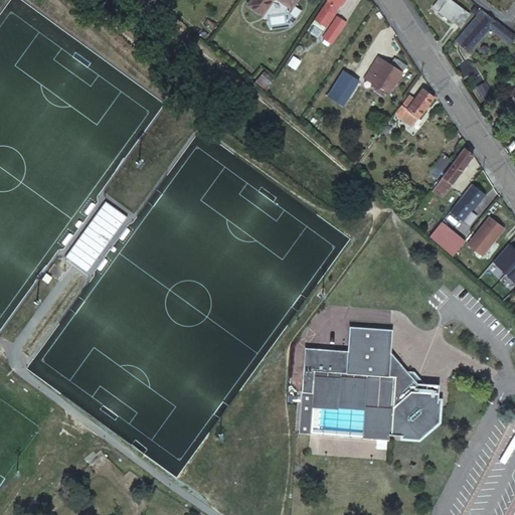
[(253,0),(248,8),(263,17),(274,0),(276,0),(292,10),(298,0),(253,0)]
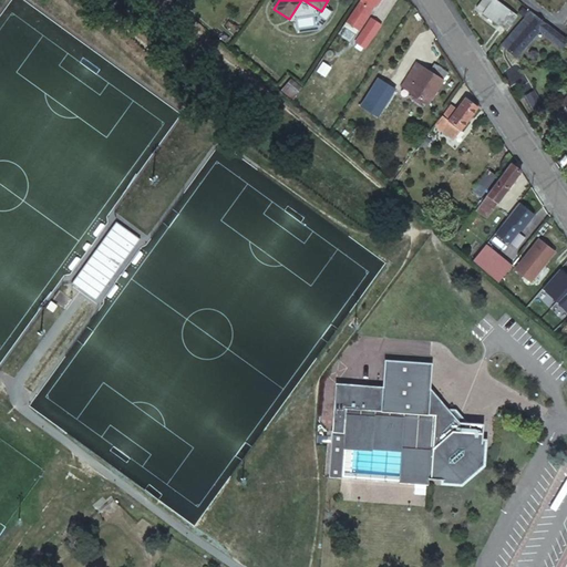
[(363,0),(346,29),(358,37),(374,11),(373,9),(379,0),(363,0)]
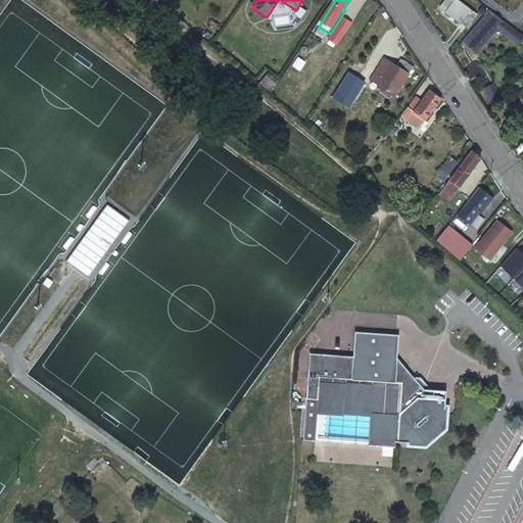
[(446,0),(440,8),(447,13),(458,1),(456,0),(446,0)]
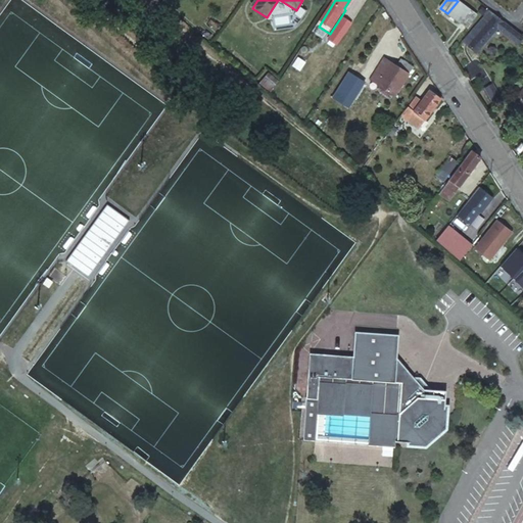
[(458,1),(447,13),(462,25),(471,11),(458,1)]
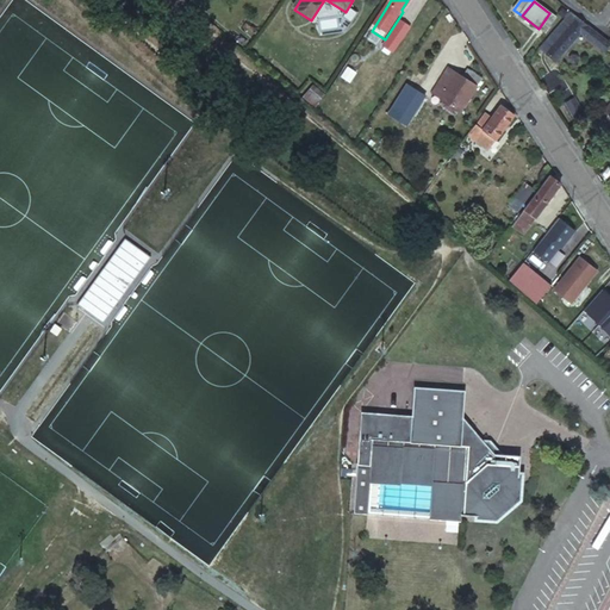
[(549,13),(539,29),(546,35),(558,19),(549,13)]
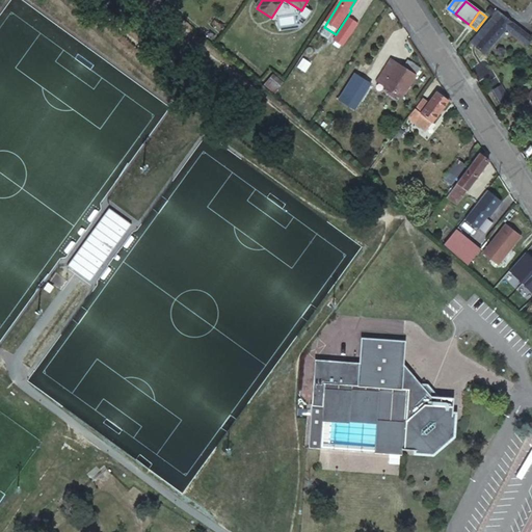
[(524,32),(499,12),(482,31),(472,43),(479,49),(485,55),(508,30),(519,38),(524,32)]
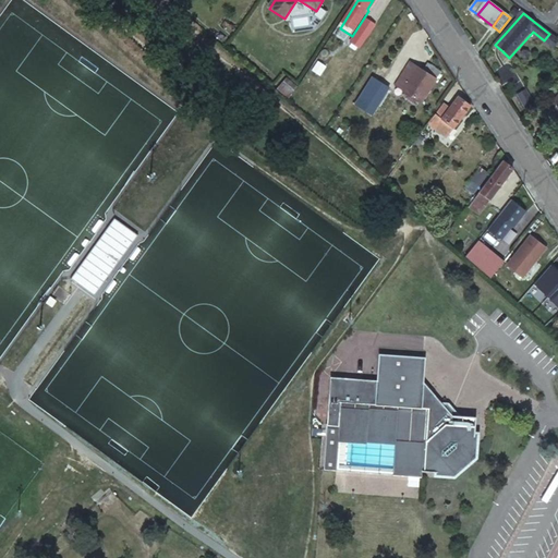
[(360,48),(362,50),(377,27),(367,21),(352,44),(353,45),(352,48),(358,51),(360,48)]
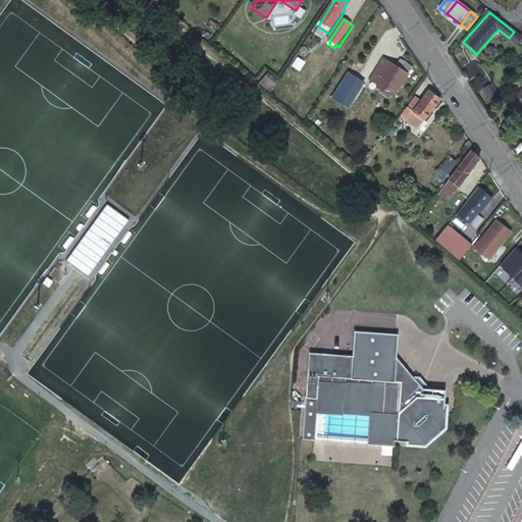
[(521,37),(514,32),(509,38),(519,45),(521,40),(521,37)]
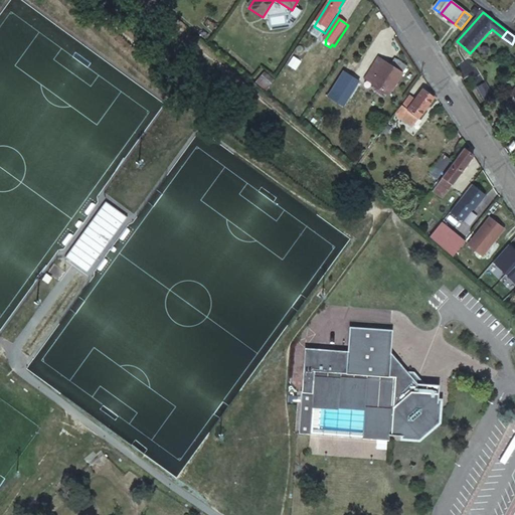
[(380,58),(366,80),(390,96),(408,68),(395,59),(391,65),(380,58)]
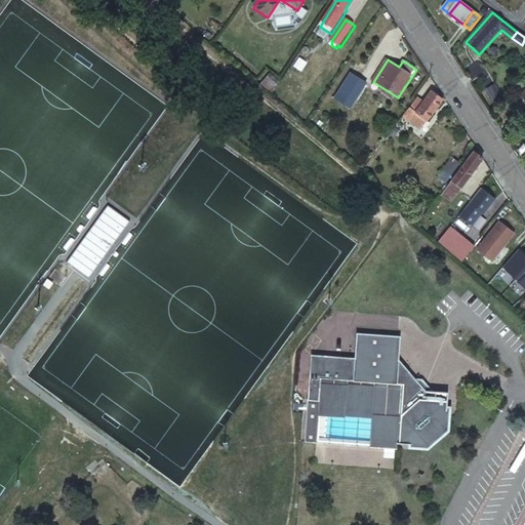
[(269,72),(259,81),(269,90),(278,80),(269,72)]
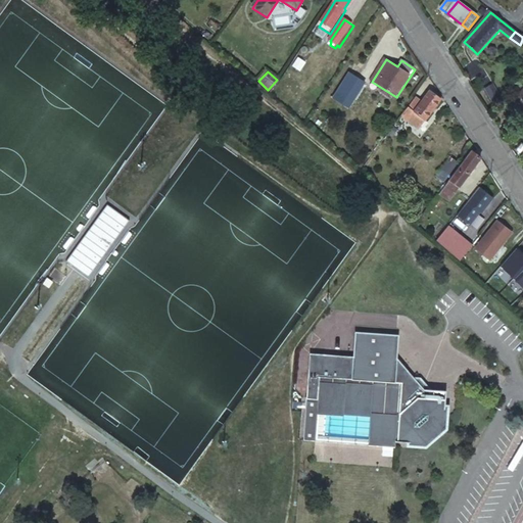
[(360,81),(347,99),(353,103),(366,85),(360,81)]
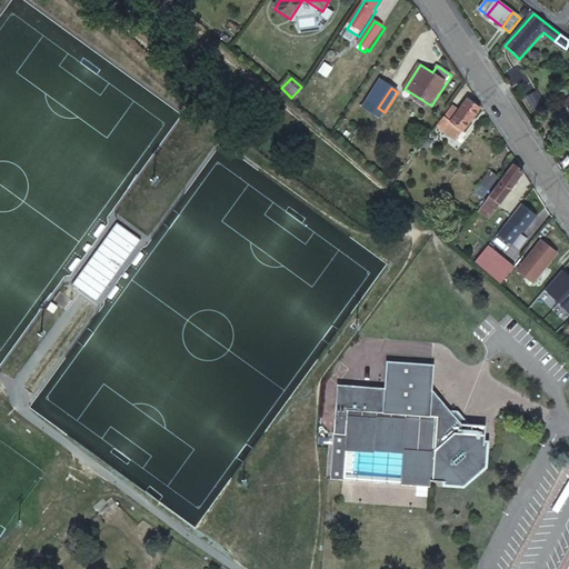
[(537,93),(528,99),(537,111),(545,106),(537,93)]
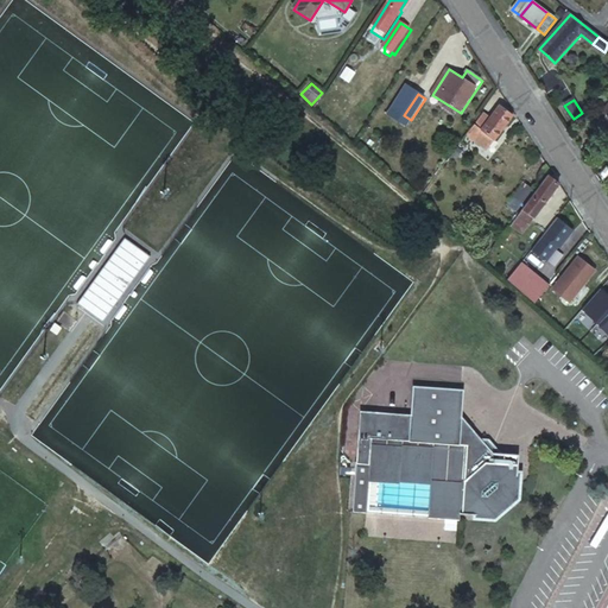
[(474,127),(469,133),(489,149),(494,141),(496,143),(514,119),(500,108),(492,120),(486,115),(476,128),(474,127)]
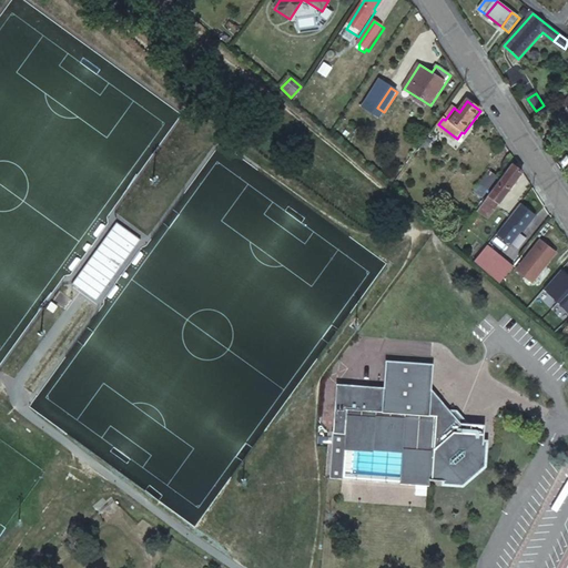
[(567,102),(555,122),(567,131),(567,102)]
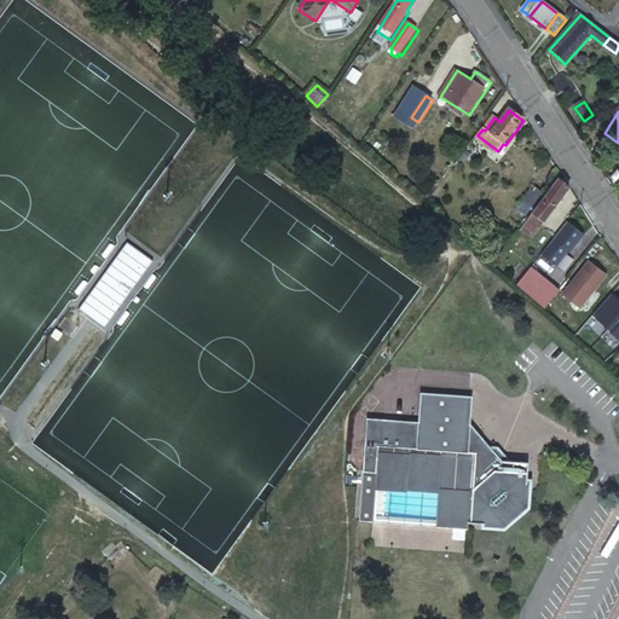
[(571,189),(560,180),(521,231),(533,239),(545,223),(547,224),(551,217),(550,217),(571,189)]
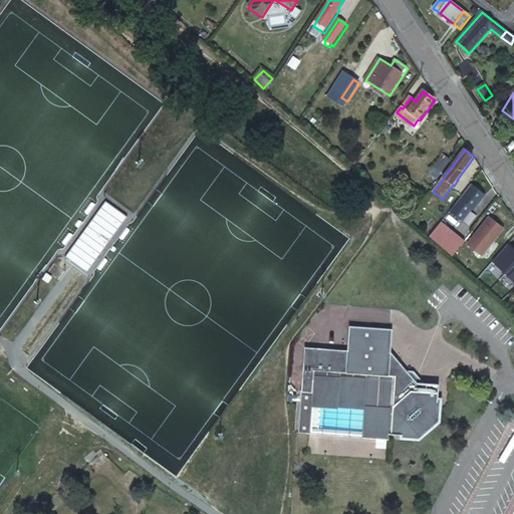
[(442,160),(433,172),(440,177),(449,165),(442,160)]
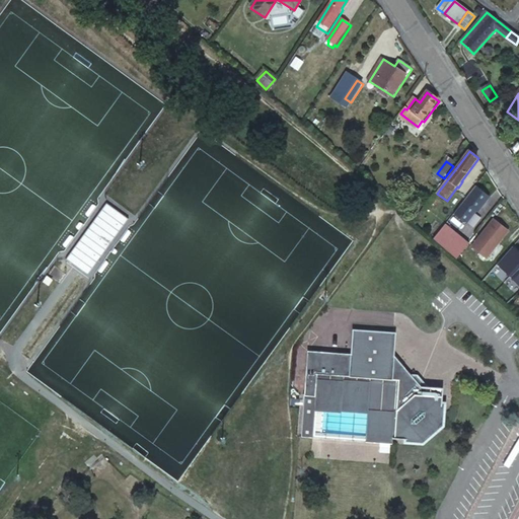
[(109,172),(47,255),(79,278),(142,194),(109,172)]
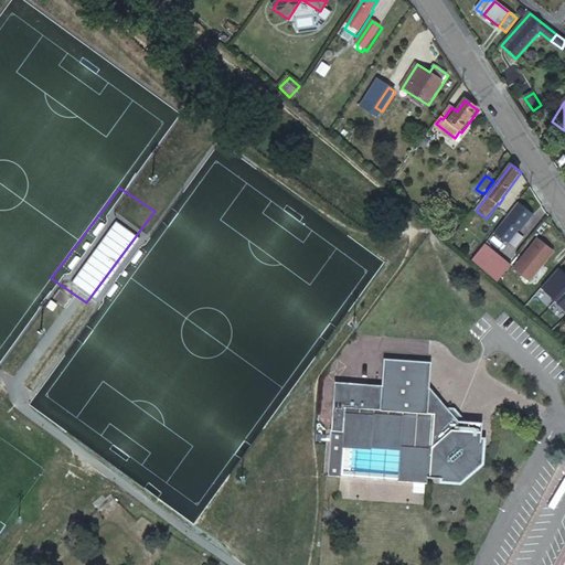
[(523,209),(519,204),(494,234),(507,243),(518,230),(520,231),(532,215),(528,211),(530,209),(526,205),(523,209)]
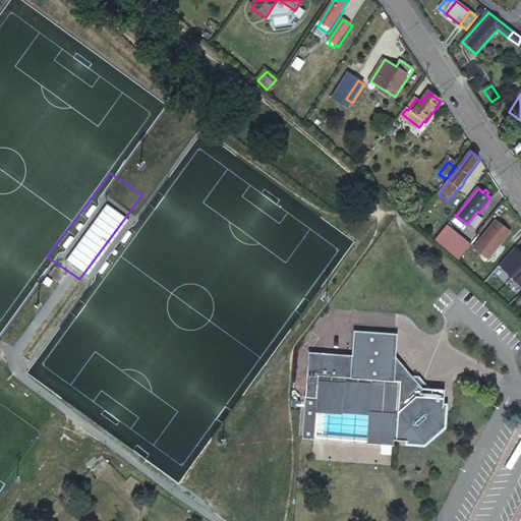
[(494,229),(488,235),(476,250),(489,261),(509,236),(506,234),(509,230),(497,221),(494,224),(496,226),(494,229)]
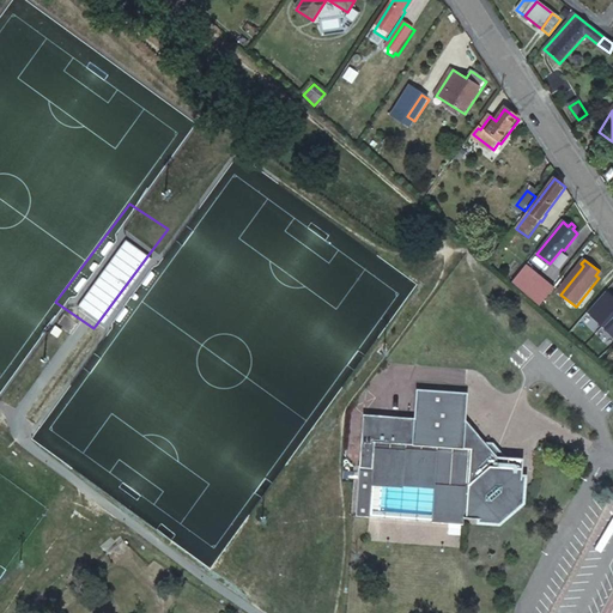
[(569,272),(575,277),(581,269),(575,265),(569,272)]
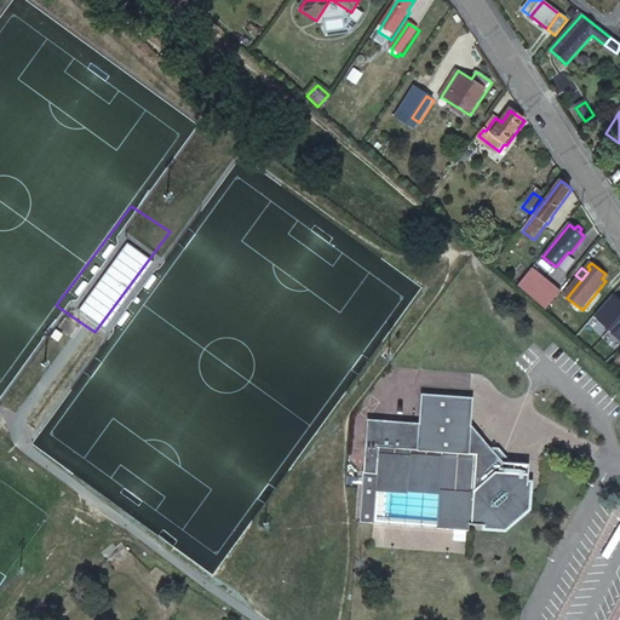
[(520,290),(545,311),(558,296),(545,285),(547,281),(533,270),(518,288),(520,290)]
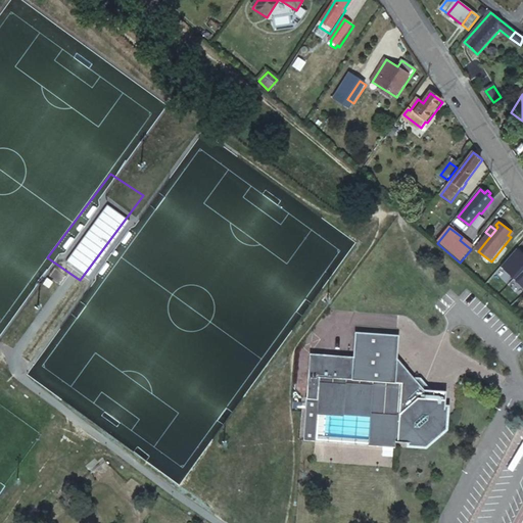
[(471,249),(473,246),(462,237),(460,240),(471,249)]
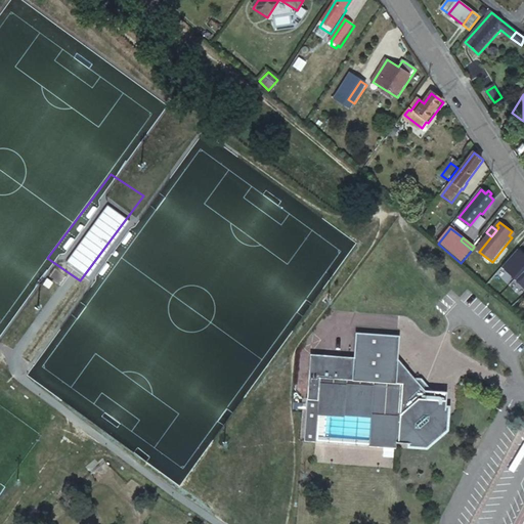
[(523,302),(515,311),(523,318),(523,317),(523,302)]
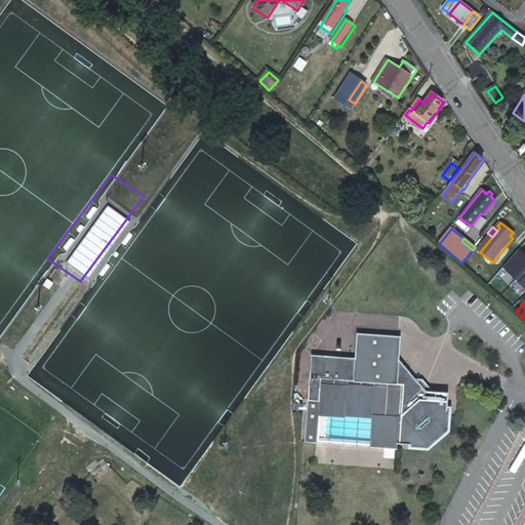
[(448,394),(426,393),(399,361),(401,337),(357,334),(356,360),(312,357),(309,401),(306,444),(398,450),(398,444),(428,447),(446,431),(448,394)]
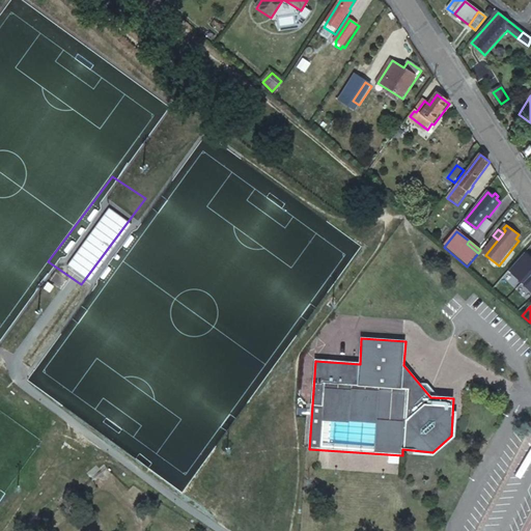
[(427,386),(421,385),(430,397),(438,397),(427,386)]
